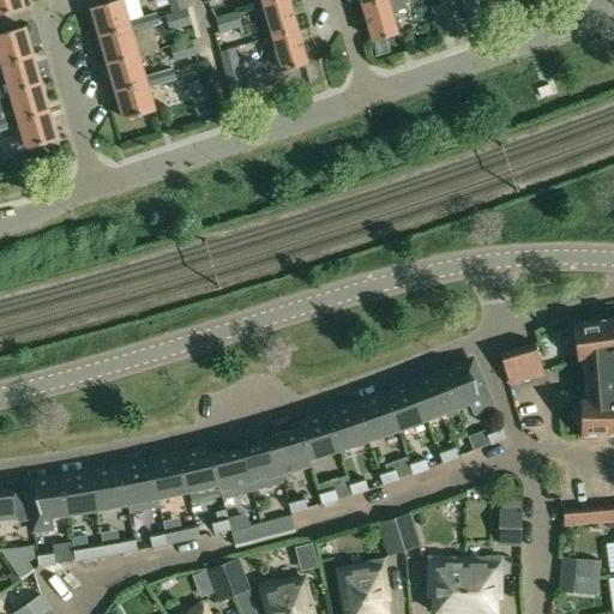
[(19,0),(0,0),(0,13),(22,7),(19,0)]
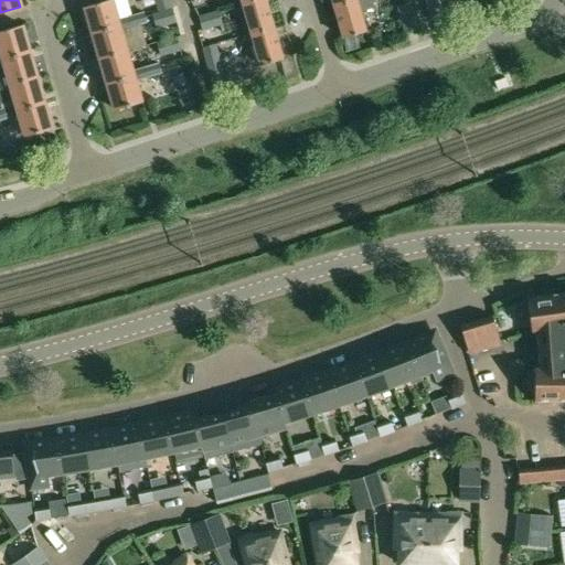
[(113,0),(107,0),(85,7),(93,32),(145,18),(144,12),(124,18),(121,9),(116,10),(113,0)]
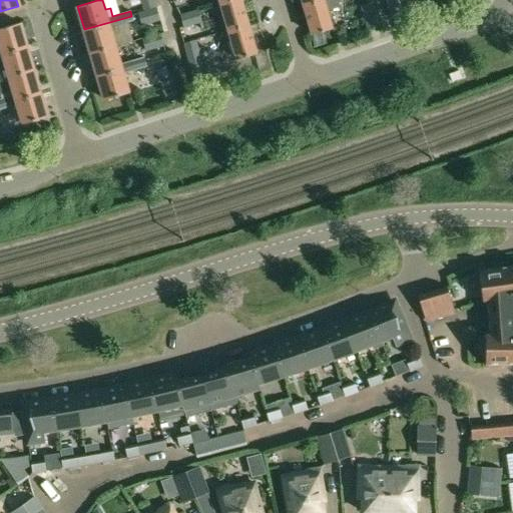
[(153,0),(139,0),(143,11),(155,8),(153,0)]
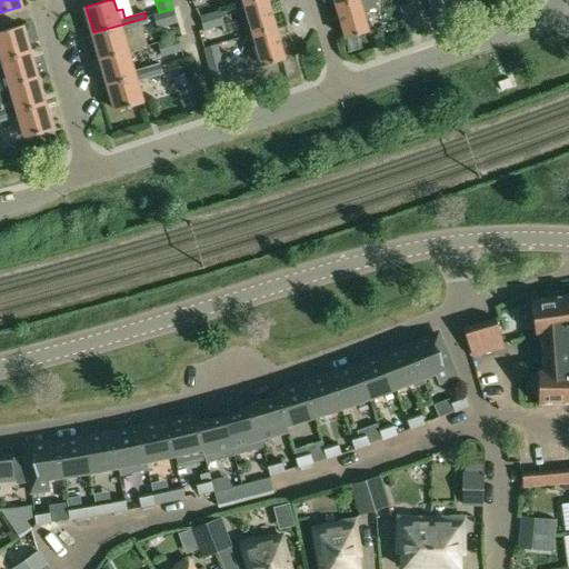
[(267,0),(249,0),(242,2),(252,33),(276,27),(267,0)]
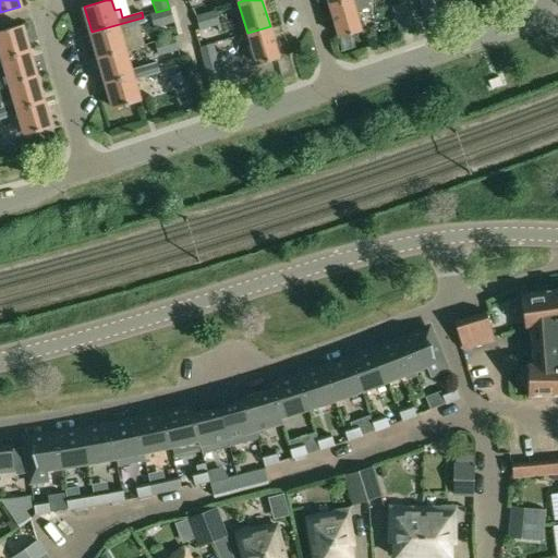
[(350,0),(329,7),(339,37),(362,31),(355,11),(368,8),(365,0),(350,0)]
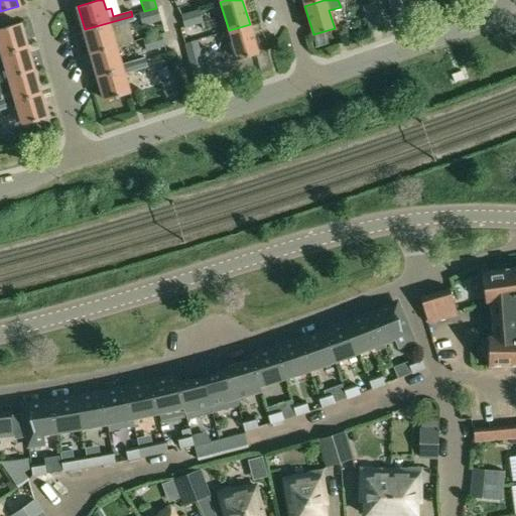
[(386,0),(391,17),(403,14),(398,0),(386,0)]
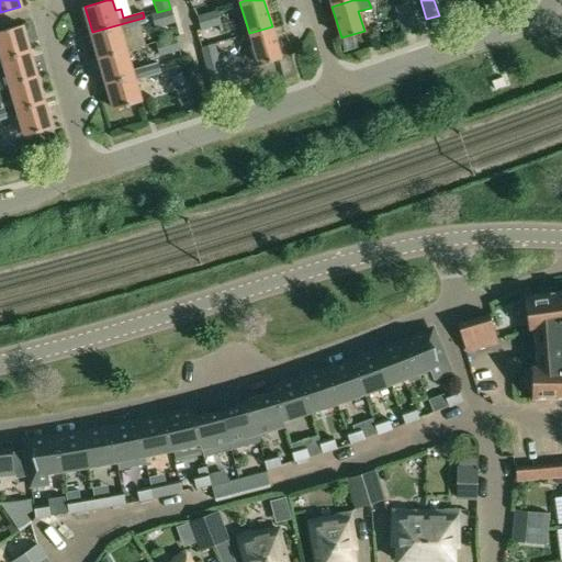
[(407,2),(394,7),(402,32),(415,29),(407,2)]
